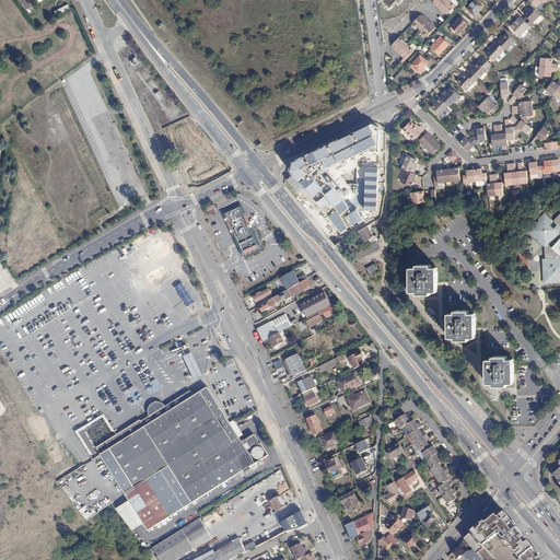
[(31,8),(25,0),(19,0),(26,11),(31,8)]
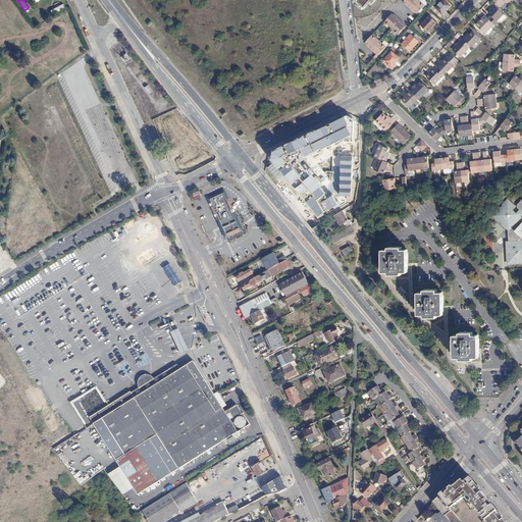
[(357,0),(357,2),(365,9),(370,4),(371,5),(376,0),(357,0)]
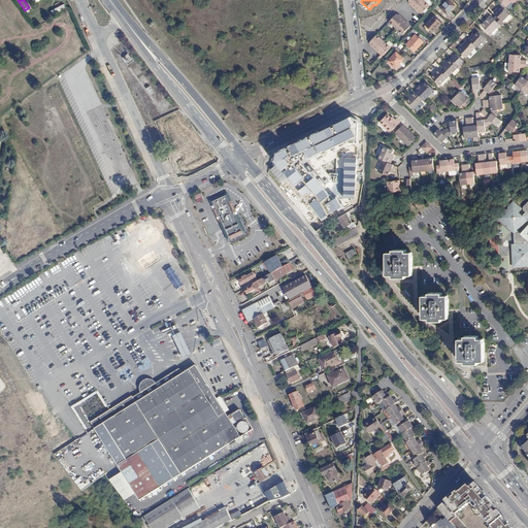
[(384,0),(372,13),(378,19),(395,0),(384,0)]
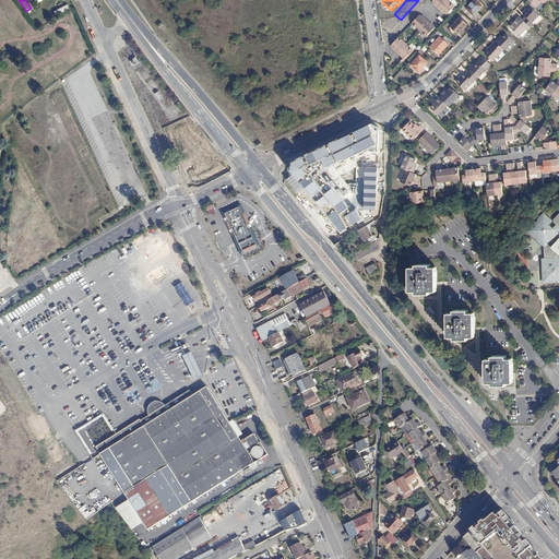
[(454,7),(447,0),(444,0),(438,8),(440,11),(441,10),(445,14),(454,7)]
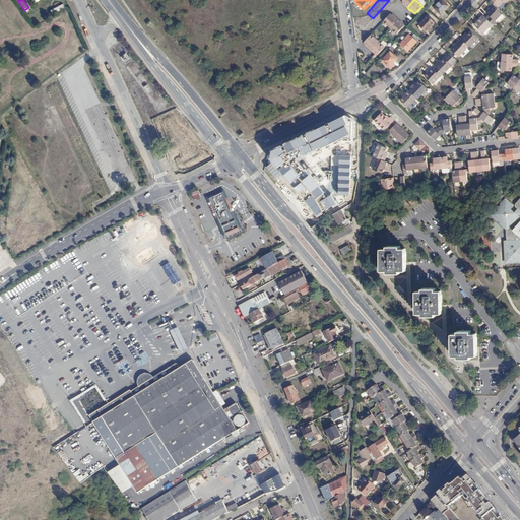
[(447,5),(441,0),(440,0),(433,8),(439,14),(447,5)]
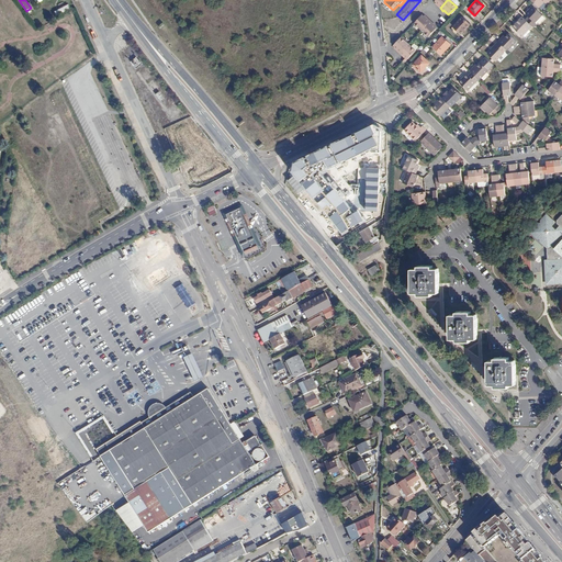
[(549,1),(547,0),(531,0),(541,9),(549,1)]
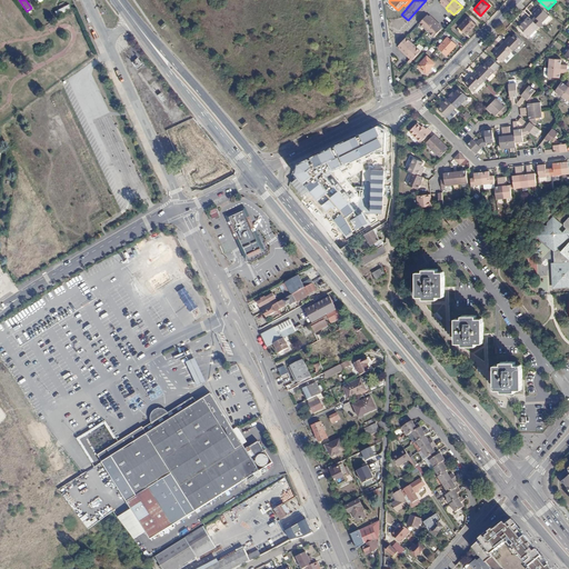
[(68,5),(55,10),(57,16),(70,9),(68,5)]
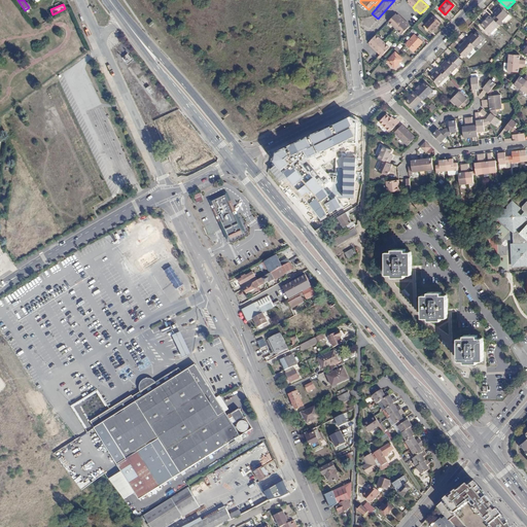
[(506,13),(498,4),(491,11),(495,15),(492,18),(497,23),(499,24),(502,22),(500,20),(506,13)]
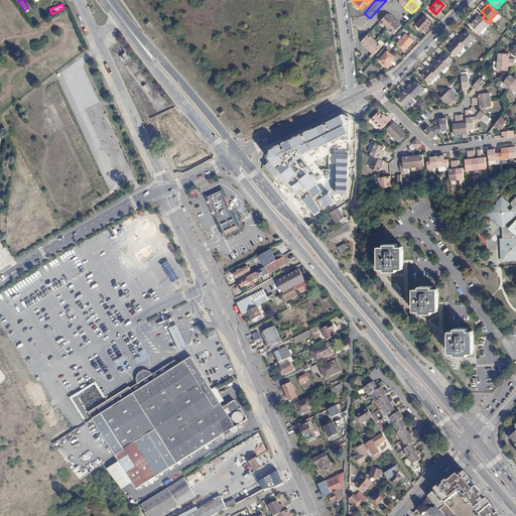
[(385,27),(393,19),(391,17),(390,18),(386,14),(379,21),(385,27)]
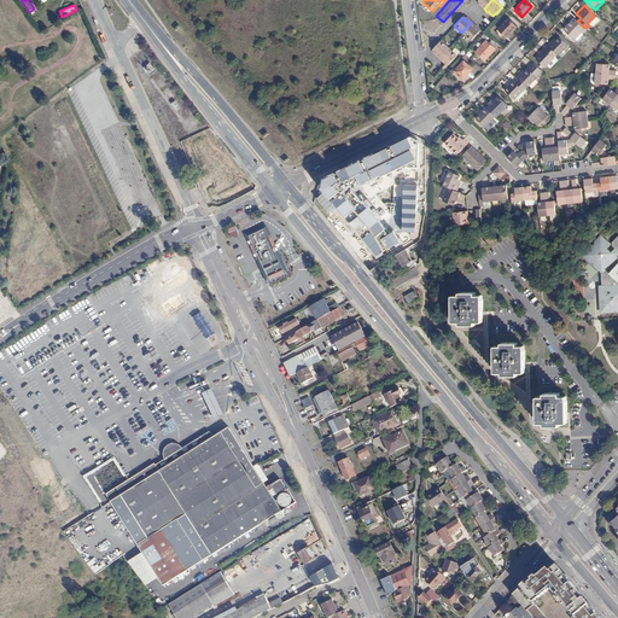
[(572,38),(583,27),(577,21),(575,18),(572,21),(571,19),(563,28),(572,38)]
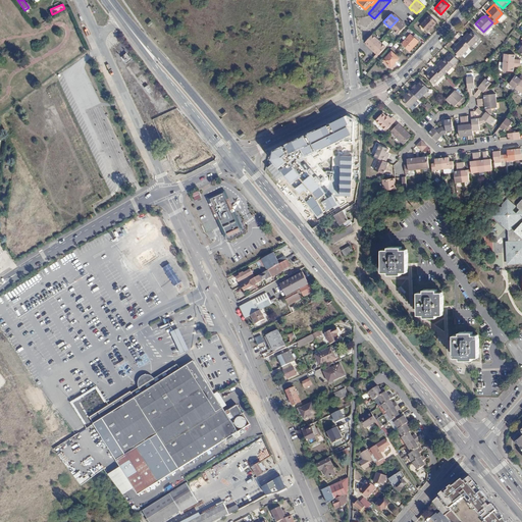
[(428,16),(417,28),(422,32),(424,30),(426,32),(435,22),(428,16)]
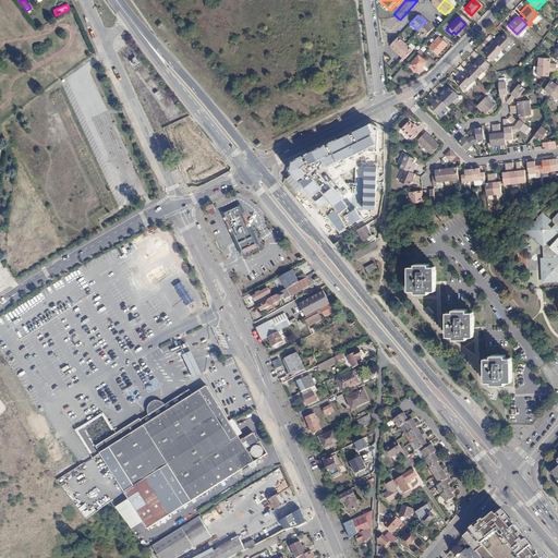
[(428,23),(425,21),(416,29),(424,37),(432,28),(427,24),(428,23)]
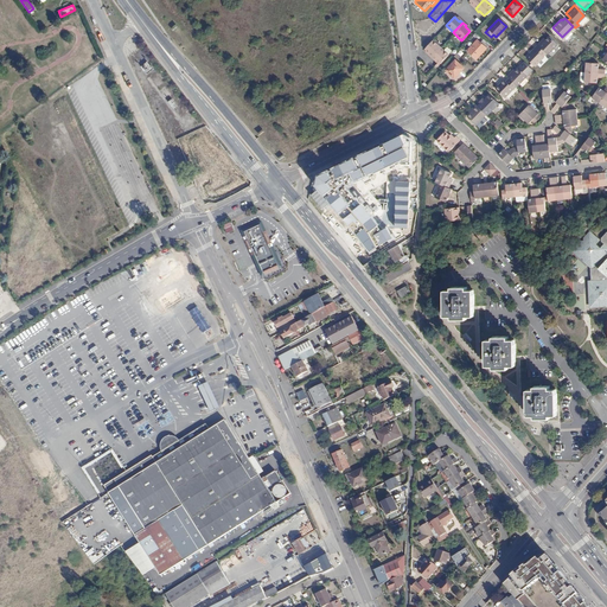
[(542,39),(538,43),(548,52),(548,53),(558,43),(550,34),(543,40),(542,39)]
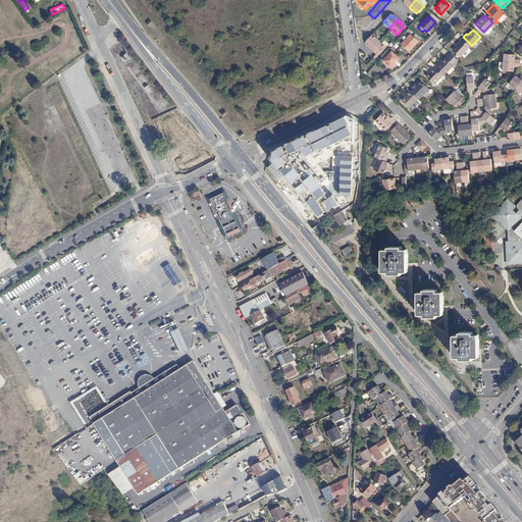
[(408,51),(420,38),(415,33),(411,37),(409,35),(400,44),(408,51)]
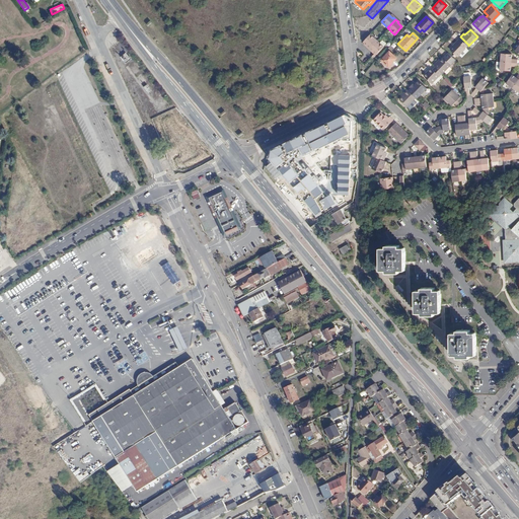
[(368,48),(375,40),(369,34),(363,42),(367,46),(366,47),(368,48)]
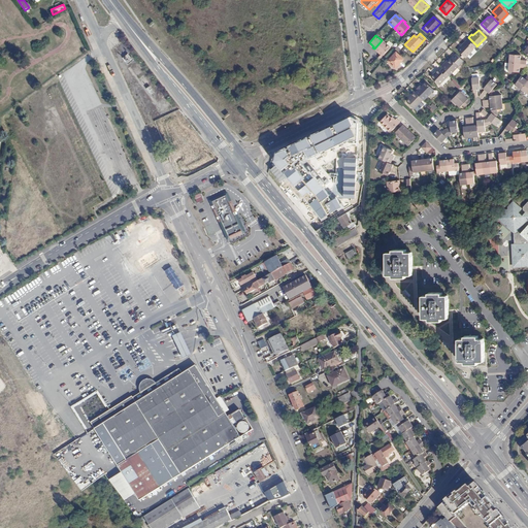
[(465,57),(476,45),(468,37),(465,40),(466,41),(458,51),(465,57)]
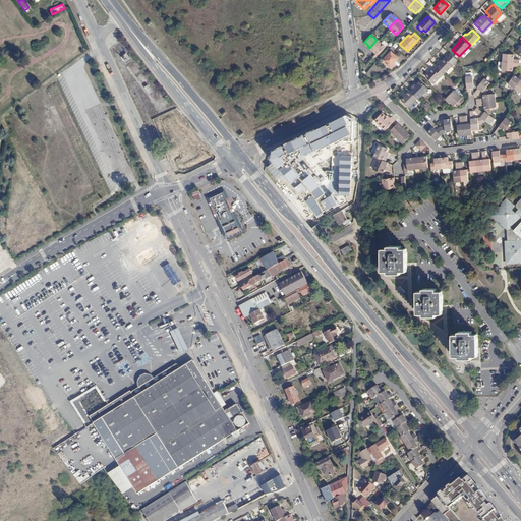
[(377,40),(369,48),(372,51),(373,50),(378,54),(384,47),(377,40)]
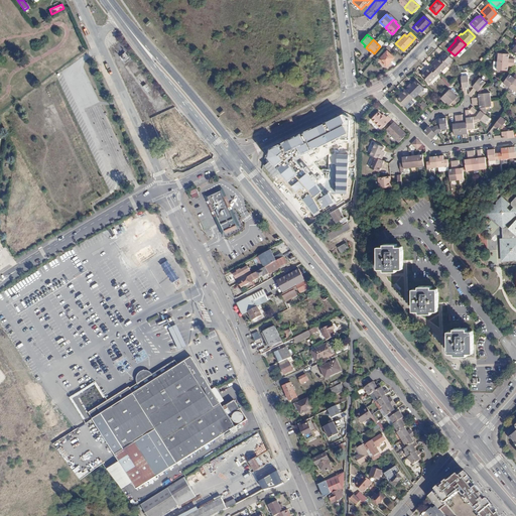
[(120,56),(125,62),(130,58),(125,51),(120,56)]
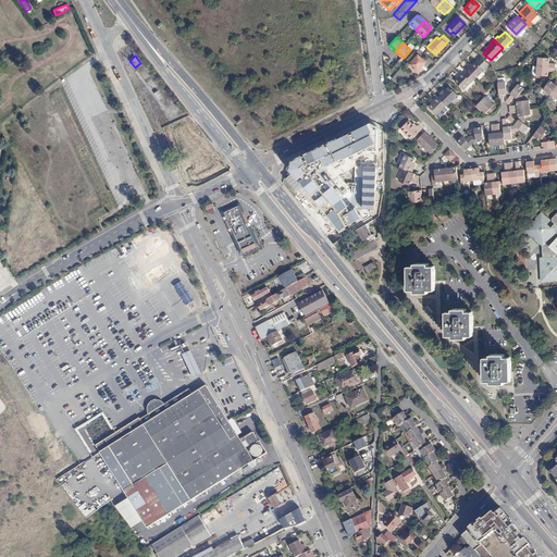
[(417,56),(408,64),(416,72),(424,63),(417,56)]
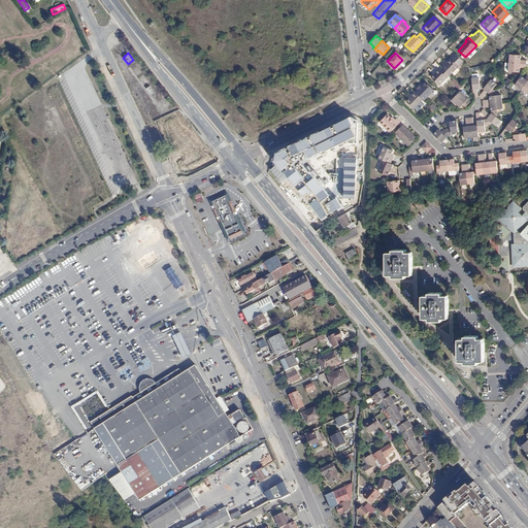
[(508,54),(507,62),(526,64),(526,60),(520,60),(520,55),(508,54)]
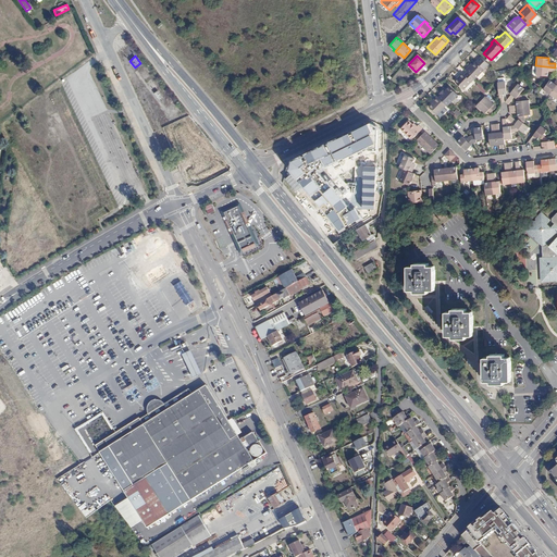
[(474,77),(487,65),(480,58),(470,67),(468,66),(466,69),(468,71),(474,77)]
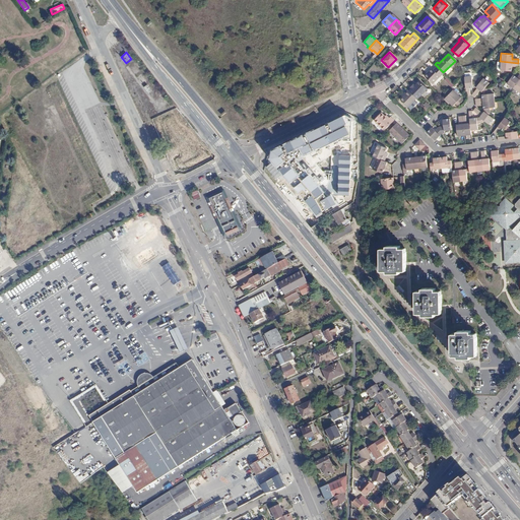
[(518,63),(500,61),(500,70),(510,71),(511,66),(518,66),(518,63)]
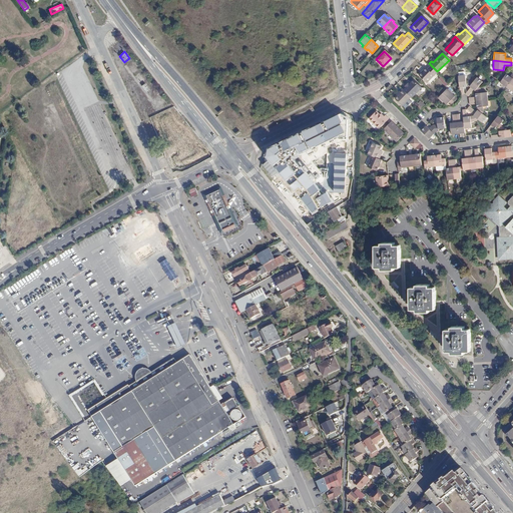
[(426,81),(437,71),(431,65),(427,68),(427,67),(423,72),(422,71),(418,74),(426,81)]
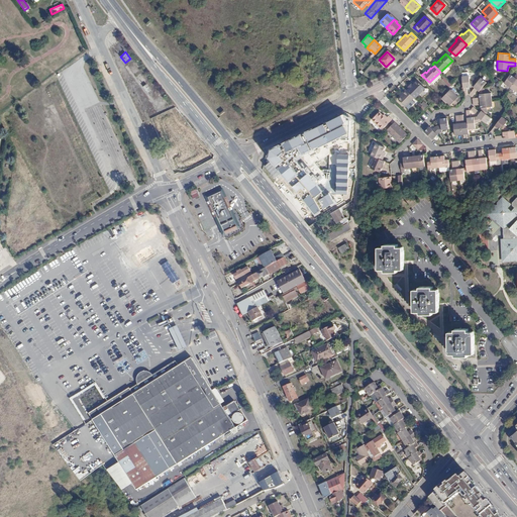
[(510,88),(516,78),(516,71),(516,72),(513,77),(509,74),(504,83),(510,88)]
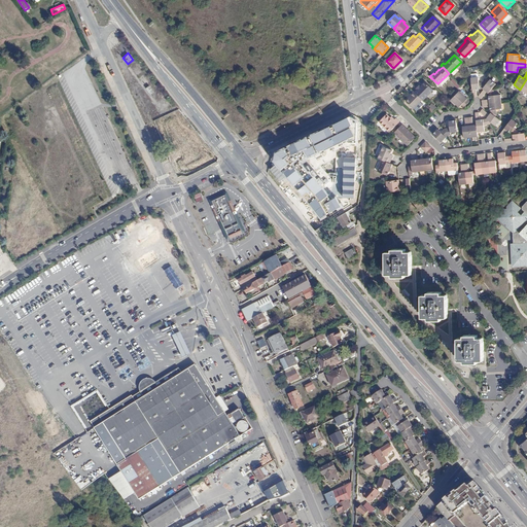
[(144,85),(148,82),(142,75),(138,78),(144,85)]
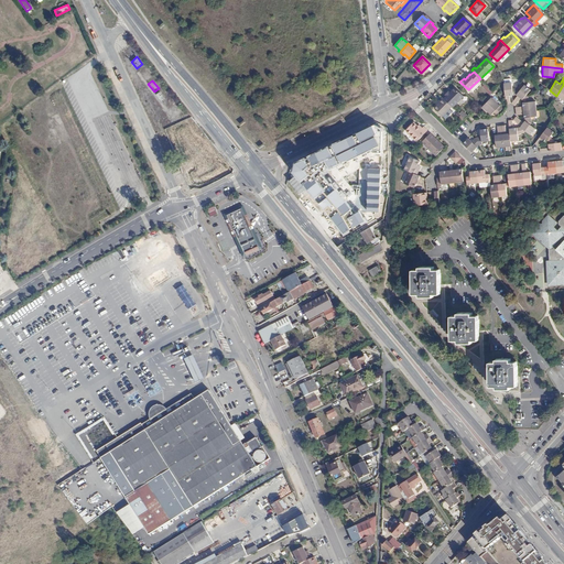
[(512,80),(503,82),(506,100),(511,100),(510,94),(517,93),(520,88),(518,86),(513,87),(512,80)]
